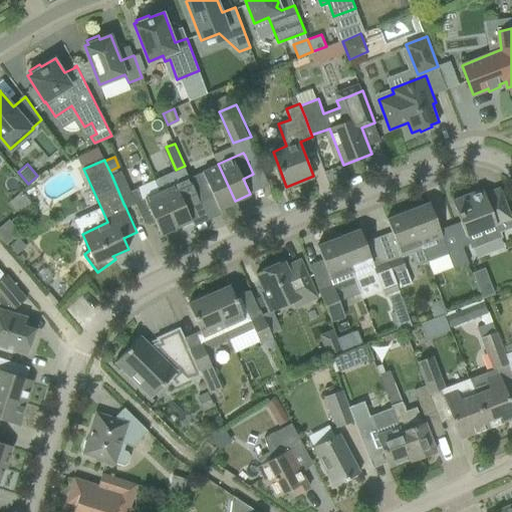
[(235,201),(218,164),(193,176),(195,179),(203,197),(213,193),(220,208),(235,201)]
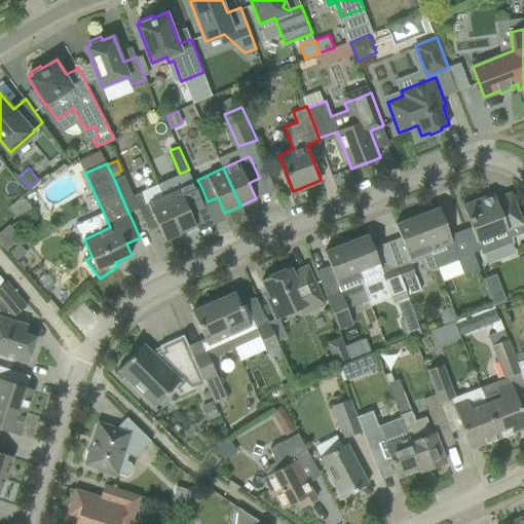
[(263,191),(275,188),(270,169),(258,173),(263,191)]
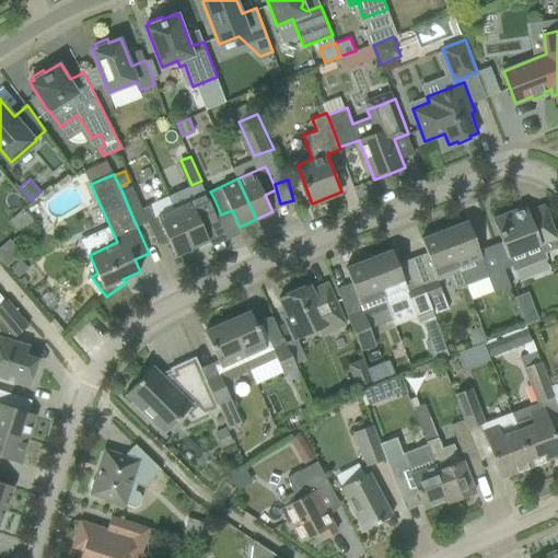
[(121,190),(136,224),(136,223),(147,219),(158,243),(169,239),(176,255),(193,247),(175,208),(170,196),(142,208),(132,186),(121,190)]
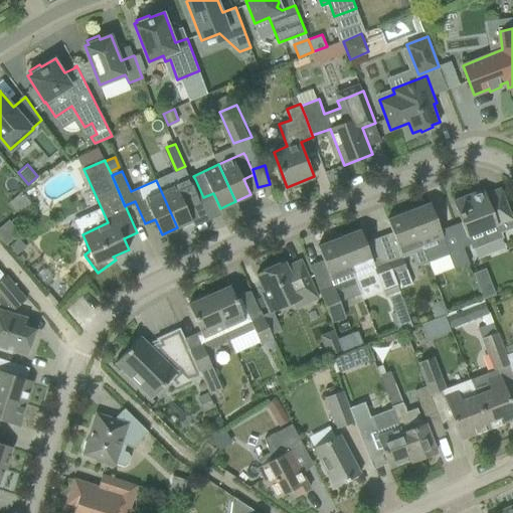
[(186,180),(161,191),(177,227),(193,220),(186,205),(196,200),(187,182),(186,180)]
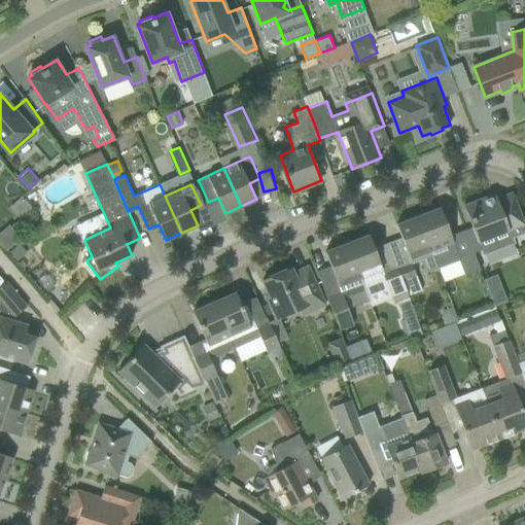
[(514,237),(524,233),(524,220),(513,191),(497,198),(495,193),(464,205),(473,226),(465,230),(471,244),(475,252),(482,250),(484,254),(516,242),(514,237)]
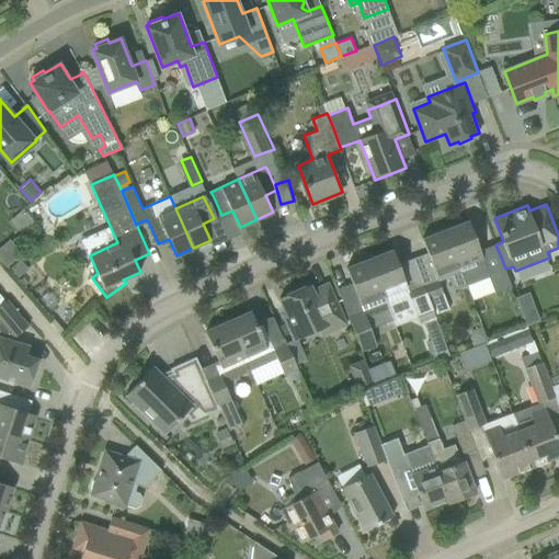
[(490,273),(480,250),(469,220),(446,229),(467,283),(468,282),(490,273)]
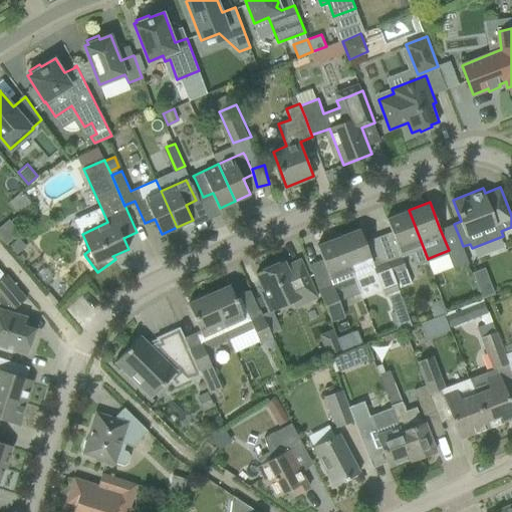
[(428,259),(409,210),(388,218),(395,237),(402,256),(403,256),(412,253),(415,259),(421,263),(429,260),(429,258),(428,259)]
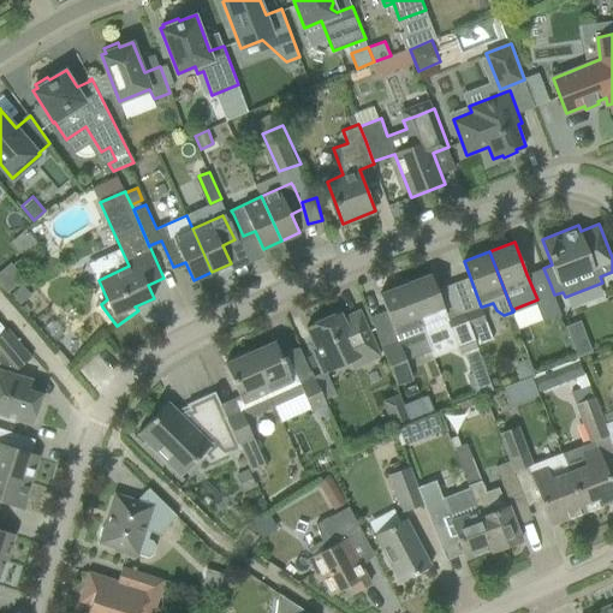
[(13,265),(0,275),(0,280),(11,293),(27,280),(13,265)]
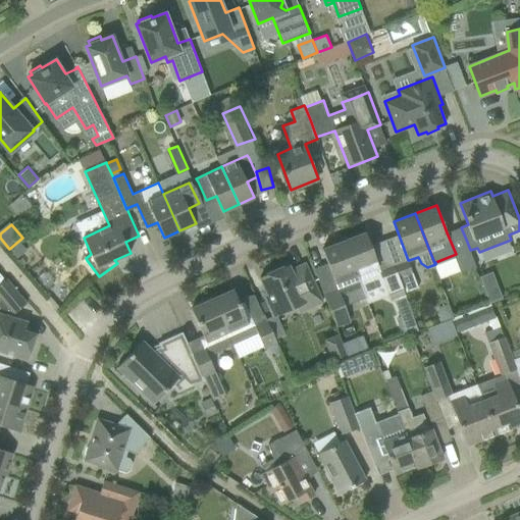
[(405,292),(395,265),(381,270),(366,231),(345,241),(364,292),(384,283),(388,294),(394,296),(405,292)]
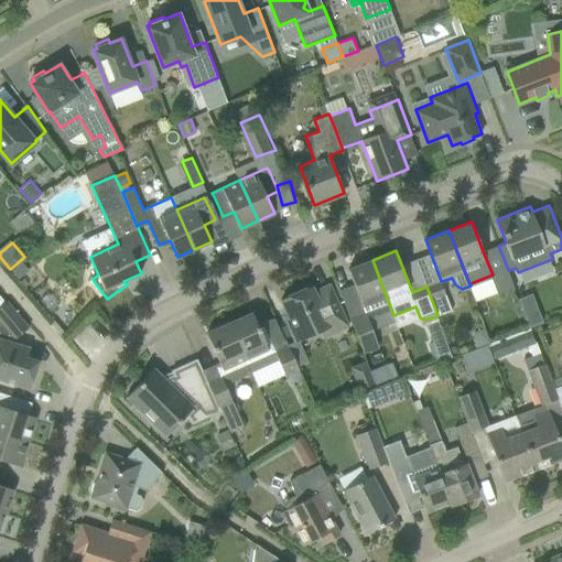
[(393,315),(373,260),(349,269),(355,285),(344,290),(354,314),(350,316),(364,353),(379,346),(371,326),(395,317),(393,315)]
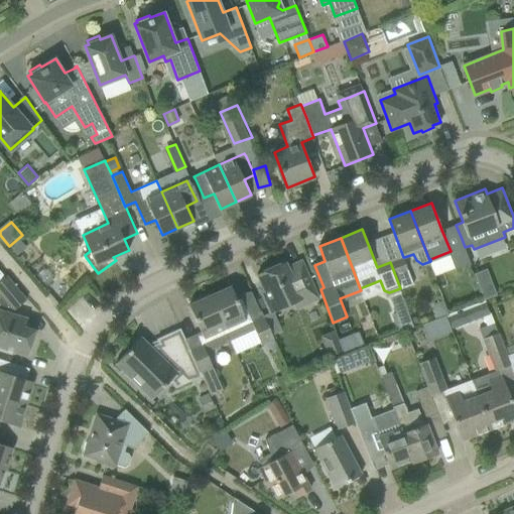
[(390,262),(400,288),(413,283),(407,269),(408,268),(404,257),(403,257),(390,262)]
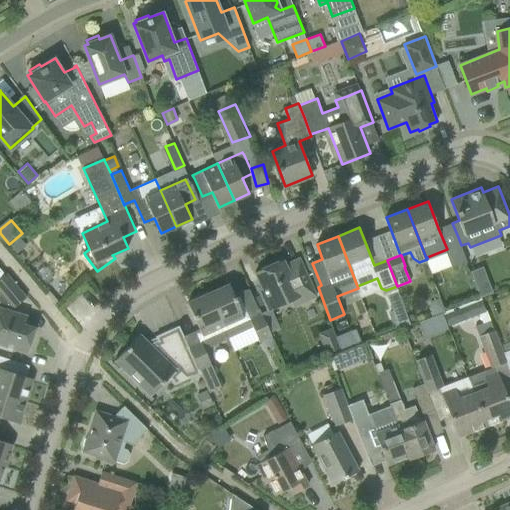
[(259,288),(267,306),(269,310),(298,297),(300,302),(316,294),(300,258),(286,265),(283,259),(256,271),(262,286),(259,288)]
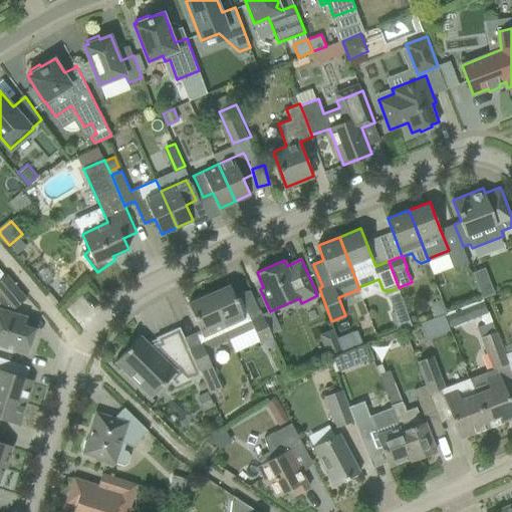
[(490,265),(477,268),(483,295),(496,292),(490,265)]
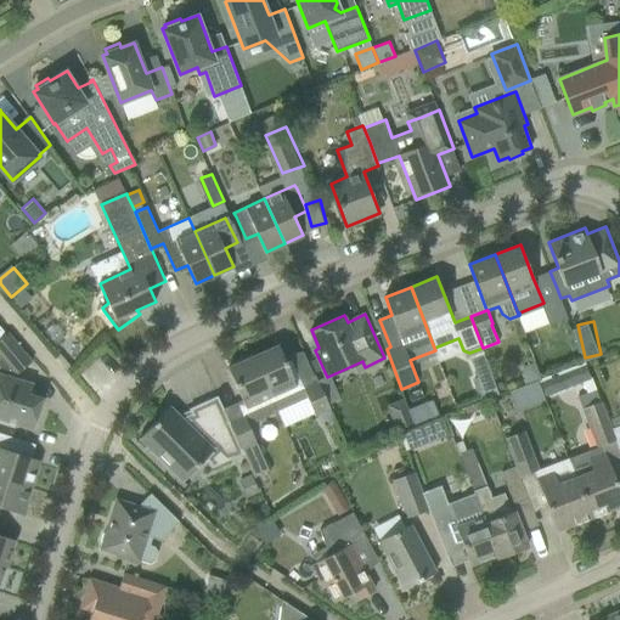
[(0,417),(10,421),(33,428),(37,417),(39,417),(44,404),(40,403),(43,398),(29,394),(33,383),(13,377),(16,371),(18,373),(32,361),(9,333),(0,339),(0,351),(1,353),(0,355),(0,417)]
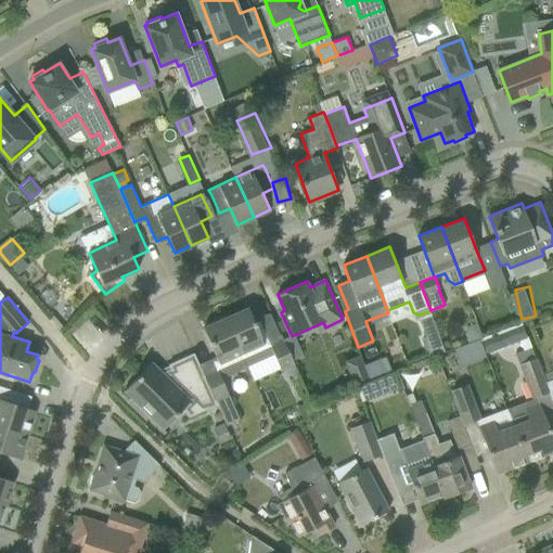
[(226,318),(248,365),(274,354),(282,370),(295,363),(284,339),(281,334),(265,342),(248,307),(226,318)]
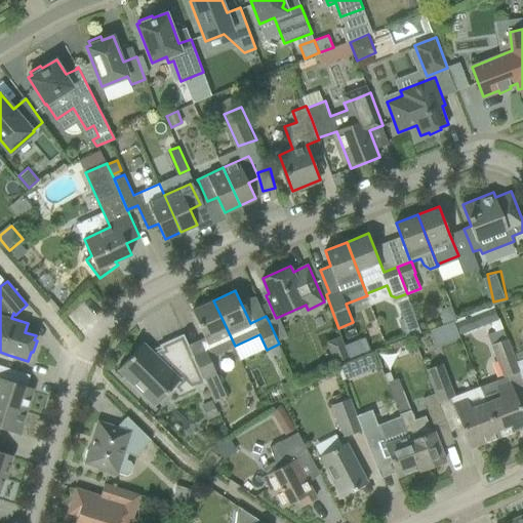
[(407,293),(396,297),(402,314),(413,310),(407,293)]
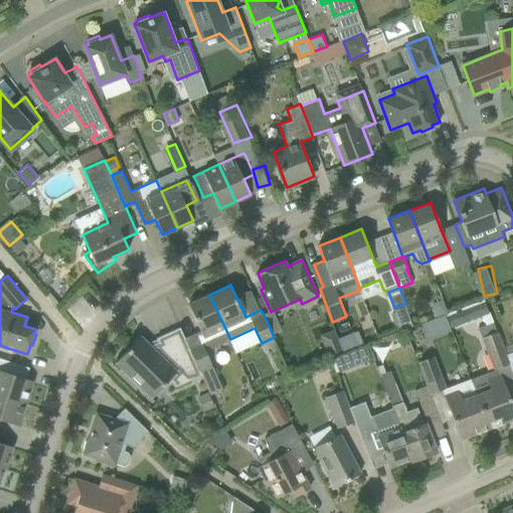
[(230,339),(209,295),(189,304),(203,336),(187,343),(190,348),(201,374),(210,394),(222,388),(205,350),(230,339)]
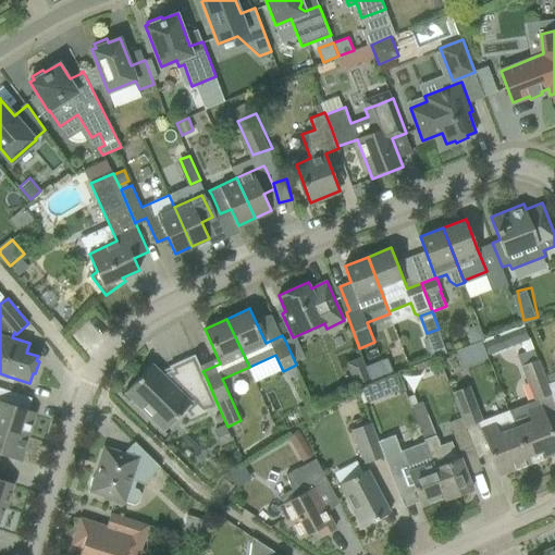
[(523,327),(483,342),(489,355),(529,338),(523,327)]
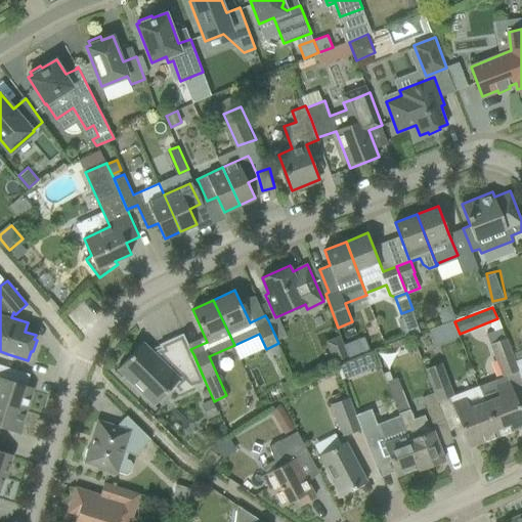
[(453,319),(445,322),(451,338),(459,335),(453,319)]
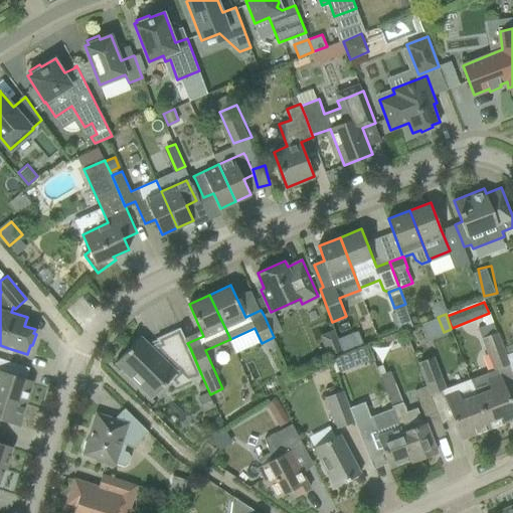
[(201,374),(190,348),(187,343),(180,327),(157,337),(159,342),(151,346),(141,336),(116,362),(152,396),(170,378),(177,385),(201,374)]
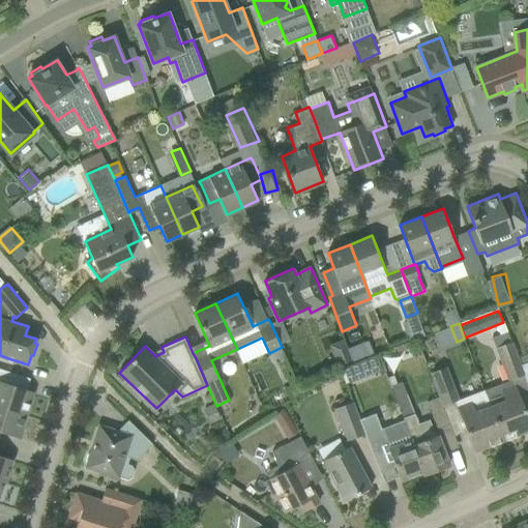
[(353,360),(345,340),(330,345),(339,365),(353,360)]
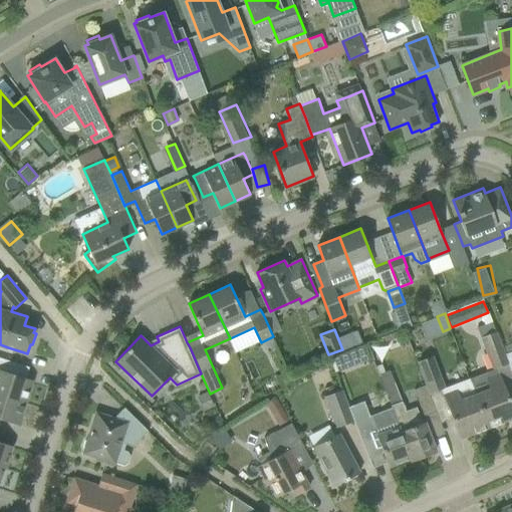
[(482,336),(494,368),(509,362),(505,353),(497,330),(482,336)]
